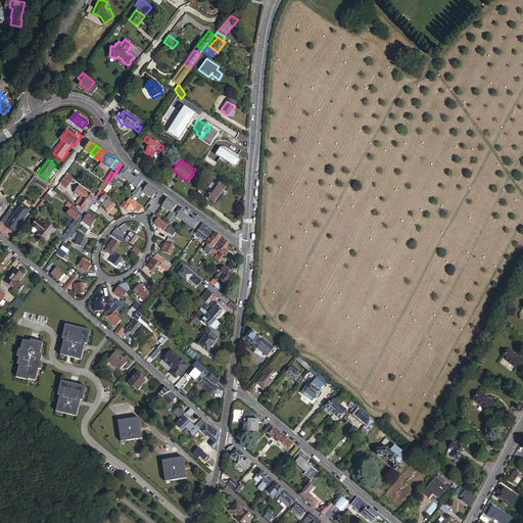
[(114,175),(113,176),(117,179),(121,175),(138,188),(134,194),(140,198),(144,192),(153,199),(158,191),(152,187),(151,187),(149,185),(145,190),(140,187),(143,181),(141,179),(138,176),(136,179),(131,175),(133,172),(129,170),(128,170),(126,168),(122,174),(117,171),(114,175)]
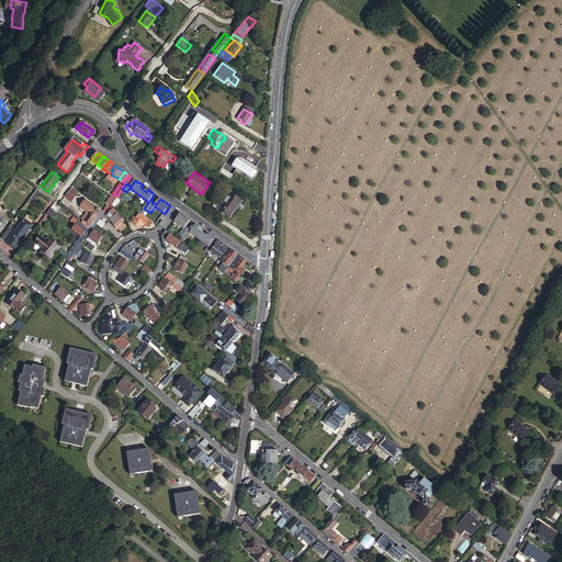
[(212,183),(210,182),(201,194),(203,195),(212,183)]
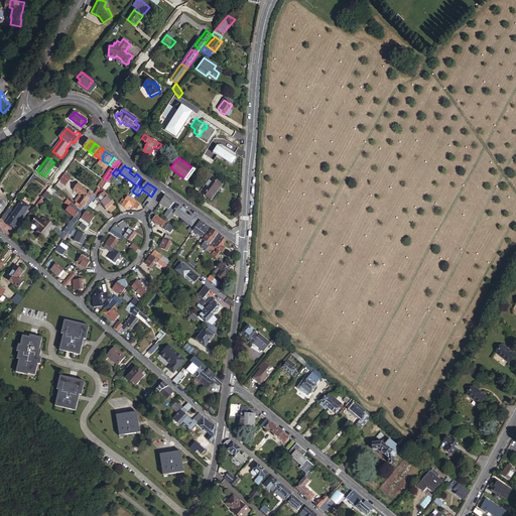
[(68,184),(72,178),(66,173),(60,179),(68,184)]
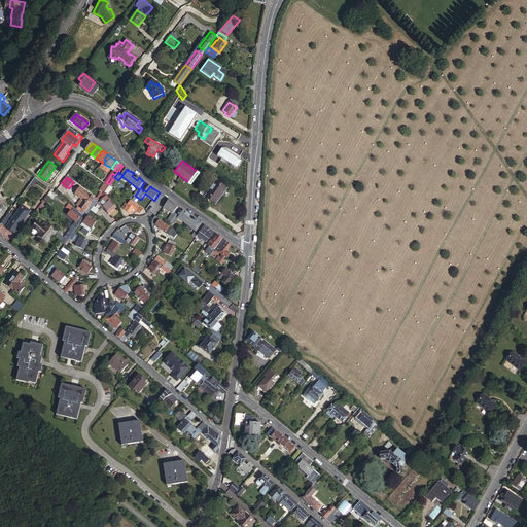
[(216,181),(211,188),(205,196),(216,204),(226,188),(216,181)]
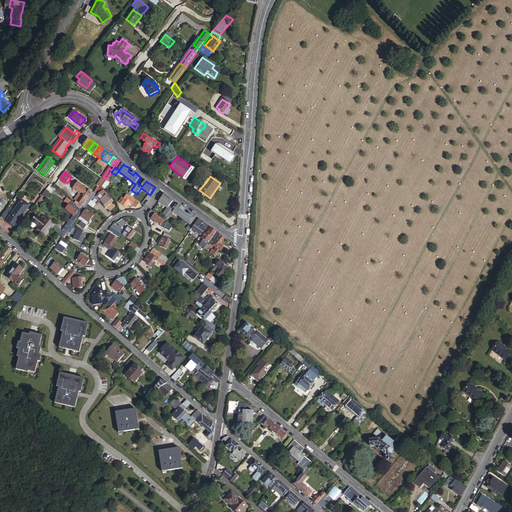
[(205,183),(200,179),(194,187),(199,190),(205,183)]
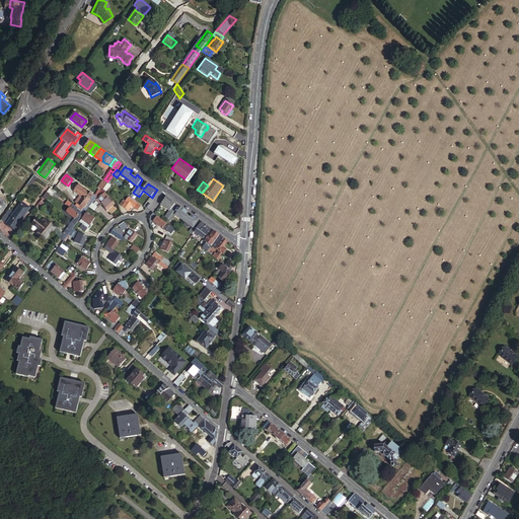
[(104,193),(106,192),(102,189),(102,190),(96,198),(97,200),(104,193)]
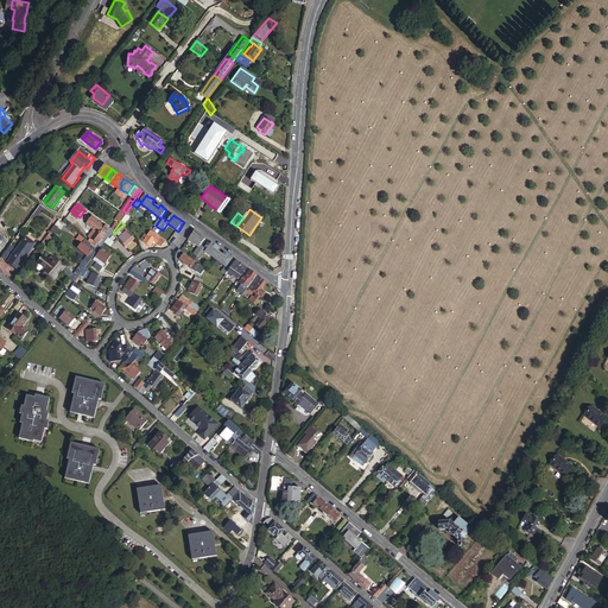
[(92,239),(89,241),(100,249),(113,232),(102,223),(95,233),(92,239)]
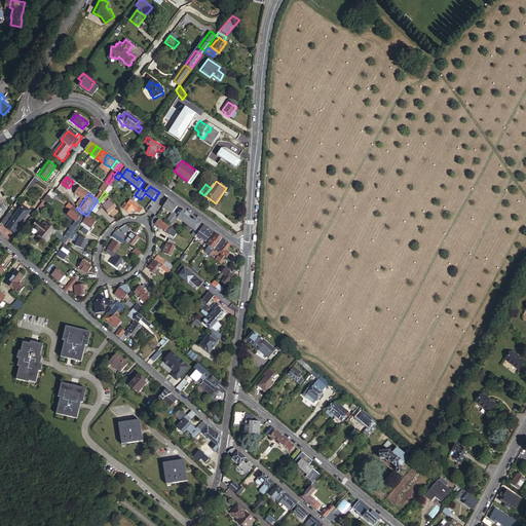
[(116,207),(106,195),(99,202),(109,214),(116,207)]
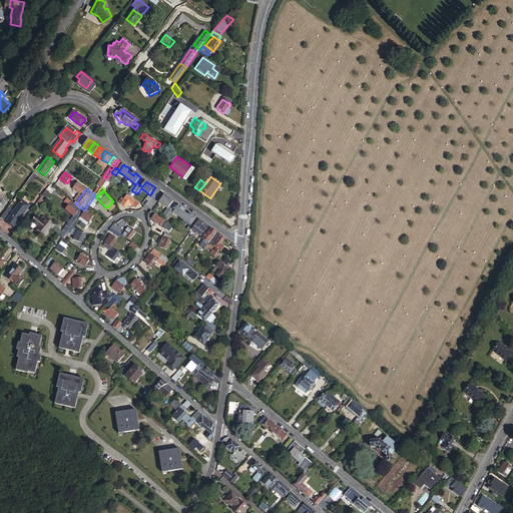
[(127,194),(123,199),(121,203),(120,203),(126,208),(130,203),(133,205),(135,200),(127,194)]
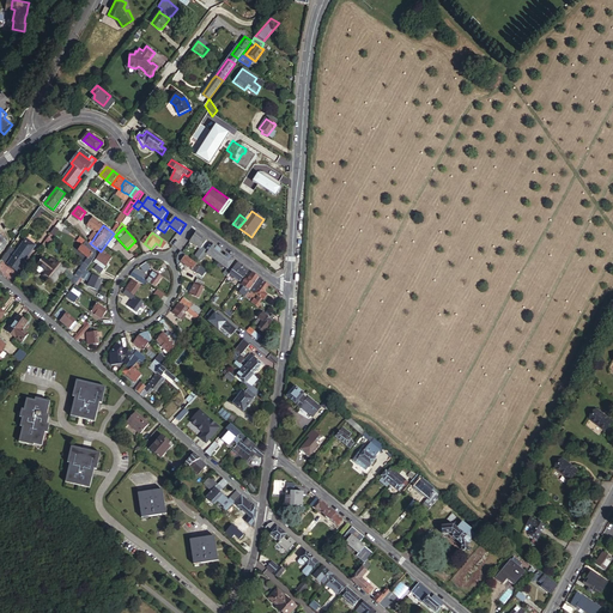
[(206,240),(199,234),(196,236),(192,242),(202,250),(198,258),(204,262),(210,255),(228,268),(223,273),(228,277),(229,274),(232,269),(229,267),(234,261),(230,259),(231,258),(226,254),(224,258),(220,255),(223,252),(218,248),(218,249),(214,247),(210,253),(204,249),(208,242),(205,240),(206,240)]
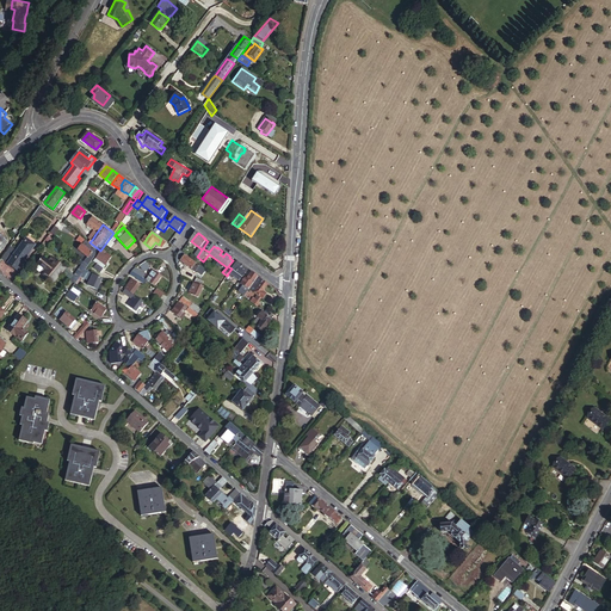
[(87,254),(90,257),(96,248),(79,236),(78,240),(82,244),(79,250),(84,252),(87,254)]
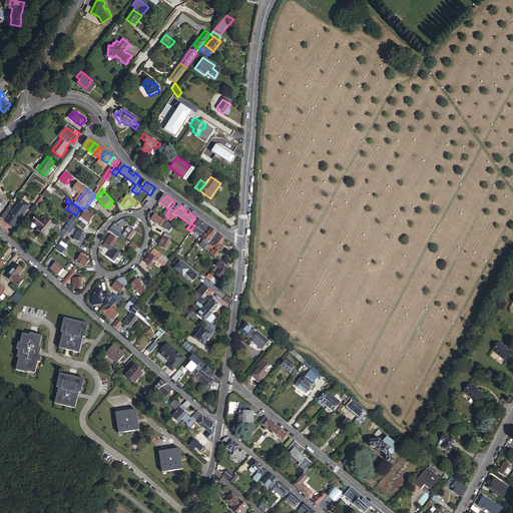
[(9,207),(1,217),(7,221),(14,212),(19,216),(25,207),(27,209),(30,205),(26,202),(25,204),(21,200),(14,210),(9,207)]
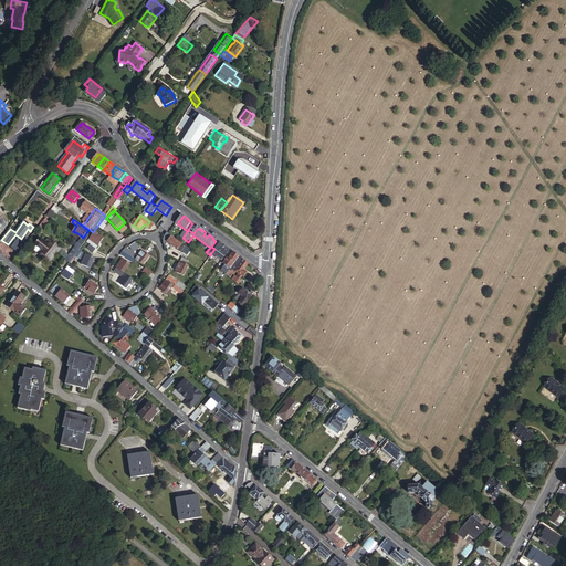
[(21,239),(23,240),(30,231),(28,229),(21,239)]
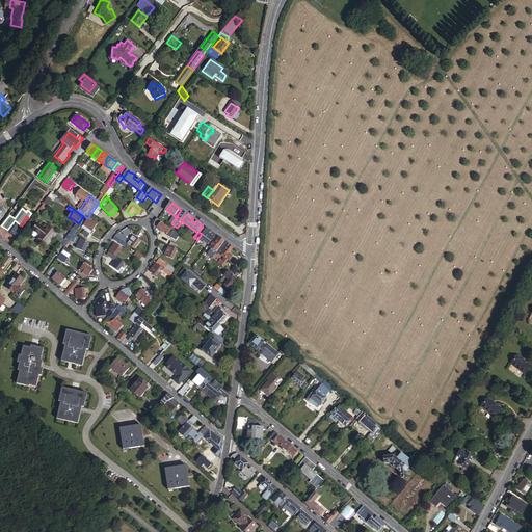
[(87,237),(97,223),(89,218),(82,228),(84,230),(82,233),(87,237)]
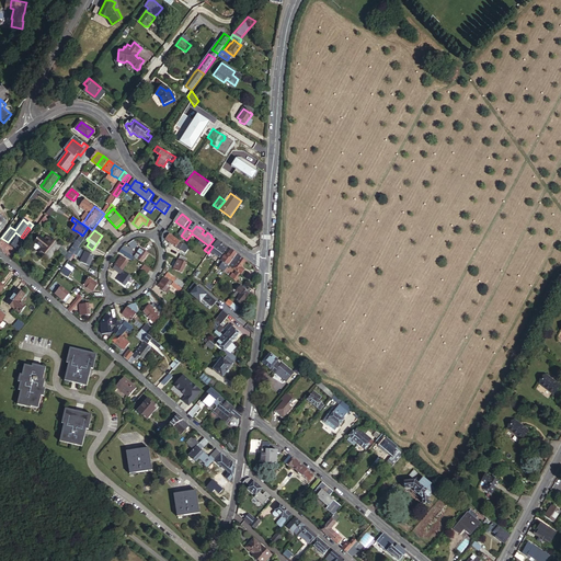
[(185,250),(187,248),(170,235),(164,231),(163,233),(163,235),(162,237),(162,239),(164,243),(167,240),(180,249),(182,247),(185,250)]
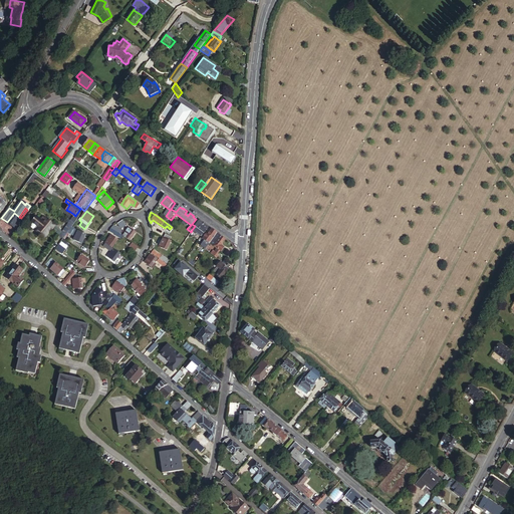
[(14,213),(7,222),(14,227),(21,218),(19,217),(14,213)]
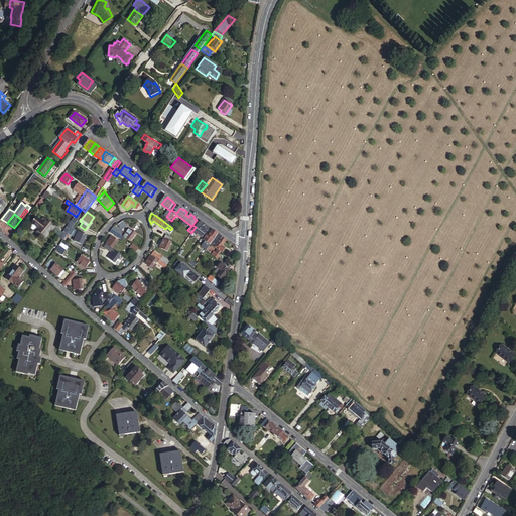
[(63,232),(51,223),(46,219),(43,217),(41,221),(36,218),(33,223),(34,224),(32,227),(32,229),(34,230),(35,230),(36,229),(38,231),(37,233),(45,238),(46,237),(47,238),(52,230),(60,237),(65,240),(71,231),(74,228),(76,225),(72,222),(70,220),(68,223),(70,225),(63,232)]
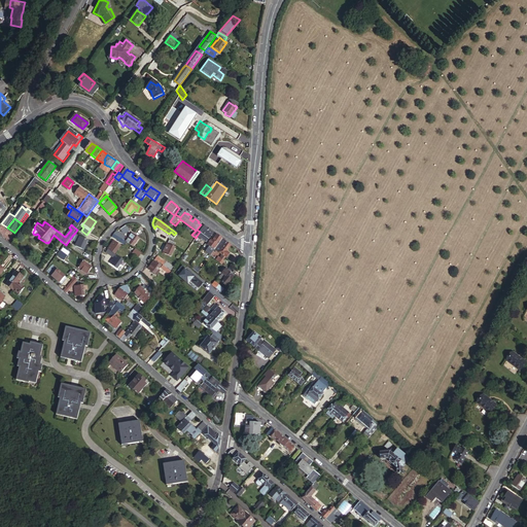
[(131,231),(128,225),(121,227),(127,236),(131,231)]
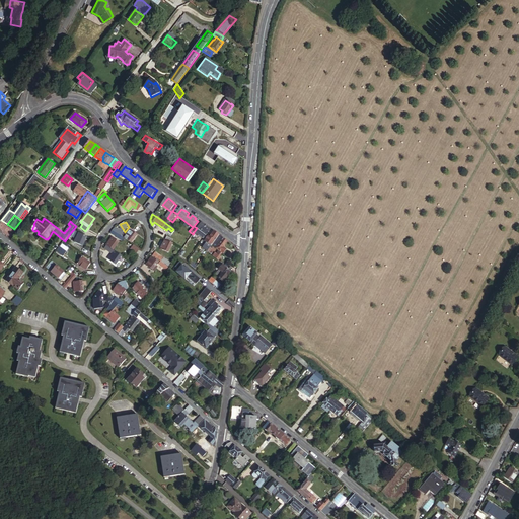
[(211,229),(201,222),(197,228),(194,232),(204,239),(211,229)]
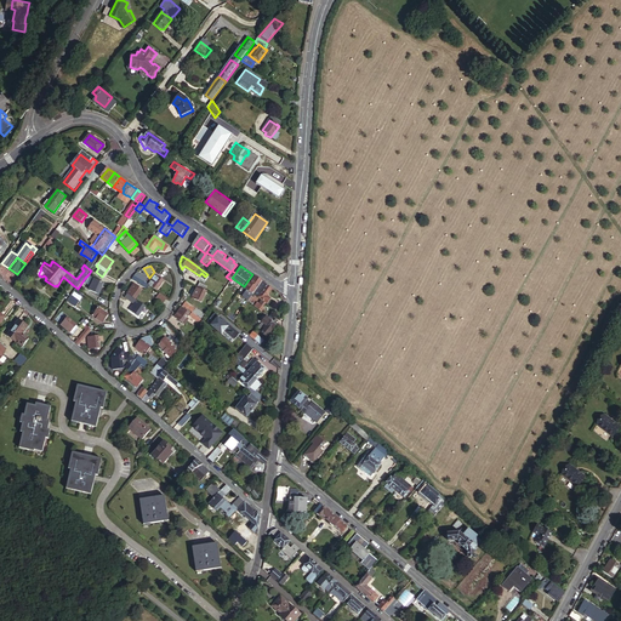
[(137,274),(135,275),(149,285),(153,289),(157,291),(165,280),(157,275),(153,280),(140,272),(137,274)]
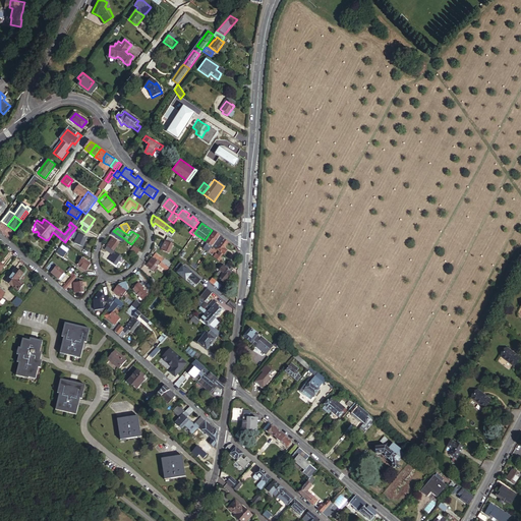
[(74,230),(71,233),(78,237),(75,242),(82,246),(87,237),(79,233),(74,230)]
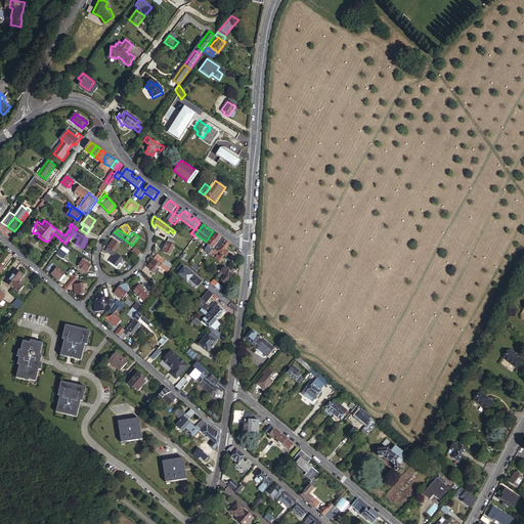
[(126,241),(114,232),(112,234),(118,238),(117,239),(123,244),(126,241)]
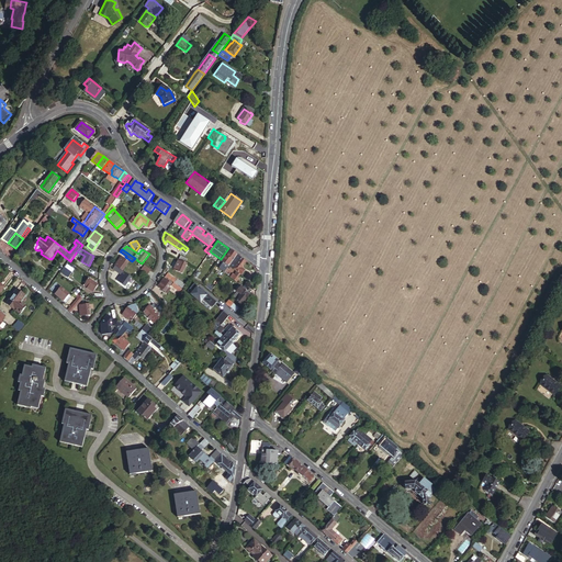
[(237,255),(231,250),(226,257),(225,256),(222,260),(229,267),(237,255)]
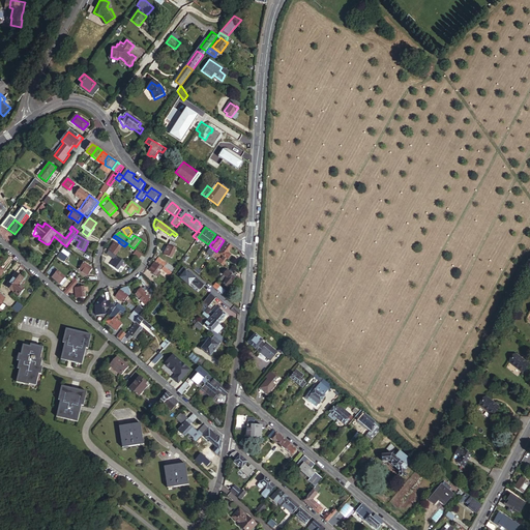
[(224,240),(216,252),(212,257),(223,265),(225,262),(227,259),(228,260),(232,255),(229,253),(233,247),(224,240)]
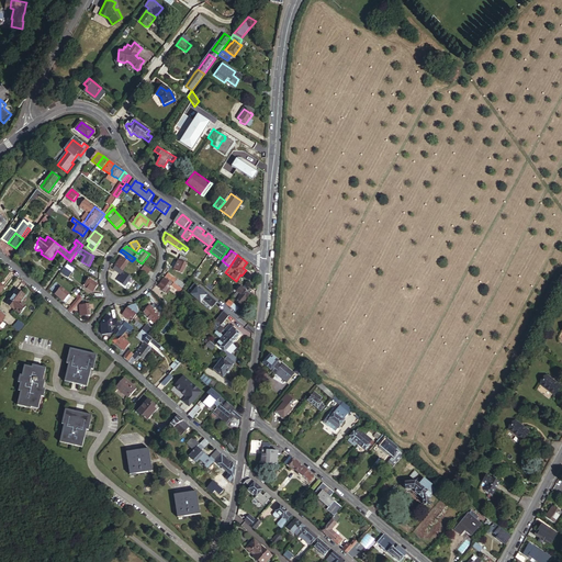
[(122,258),(115,266),(123,271),(128,262),(122,258)]
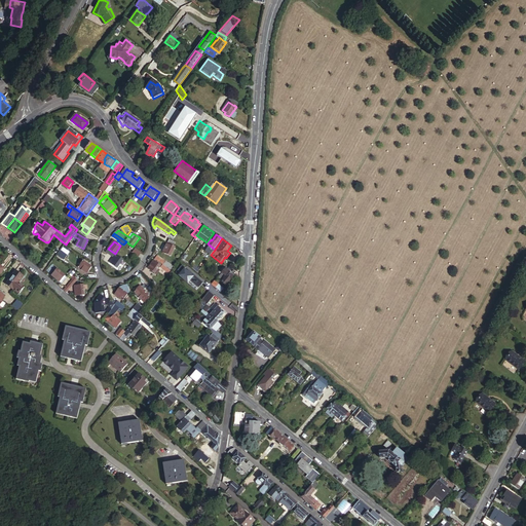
[(174,246),(167,243),(163,252),(171,256),(175,247),(174,246)]
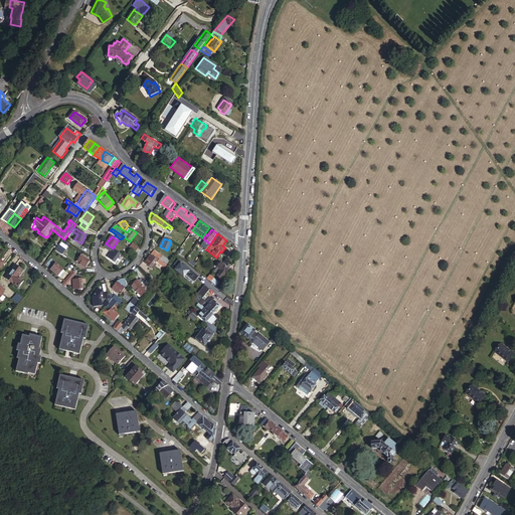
[(119,258),(121,254),(113,248),(106,243),(104,246),(110,251),(109,252),(111,254),(109,258),(116,263),(116,262),(119,258)]
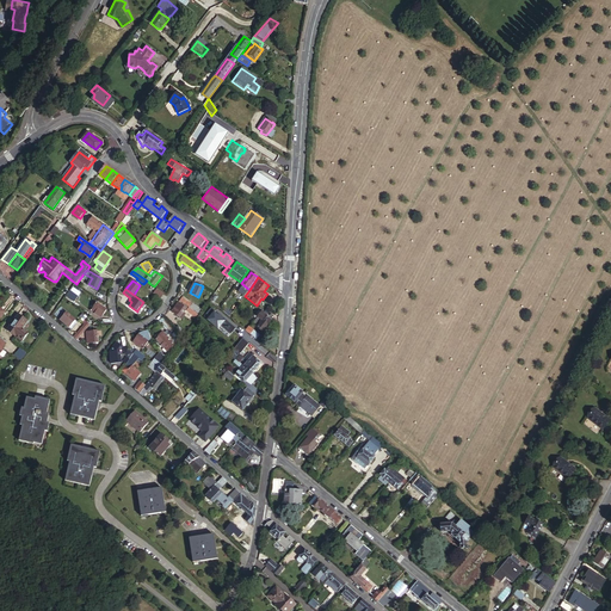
[(72,291),(67,297),(74,302),(78,296),(72,291)]
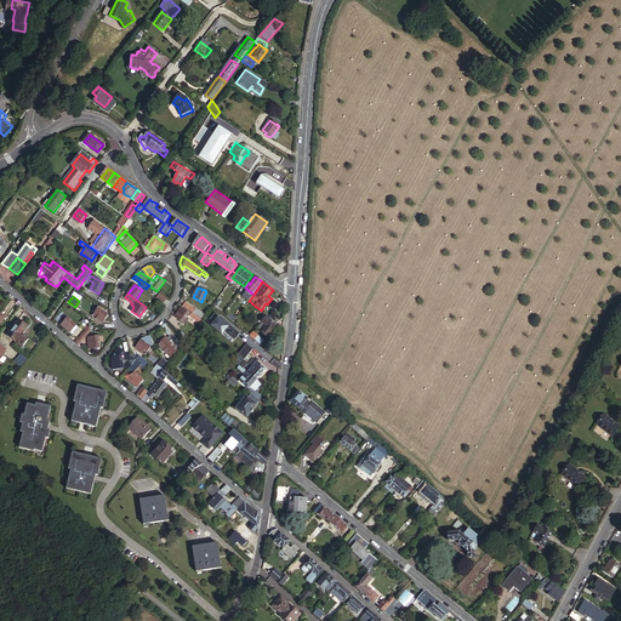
[(221,301),(217,298),(212,305),(223,313),(224,311),(218,306),(221,301)]
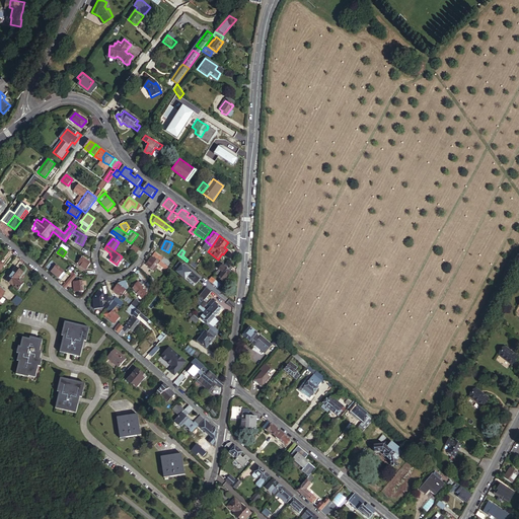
[(155,266),(158,262),(154,258),(152,256),(146,265),(152,270),(155,266)]
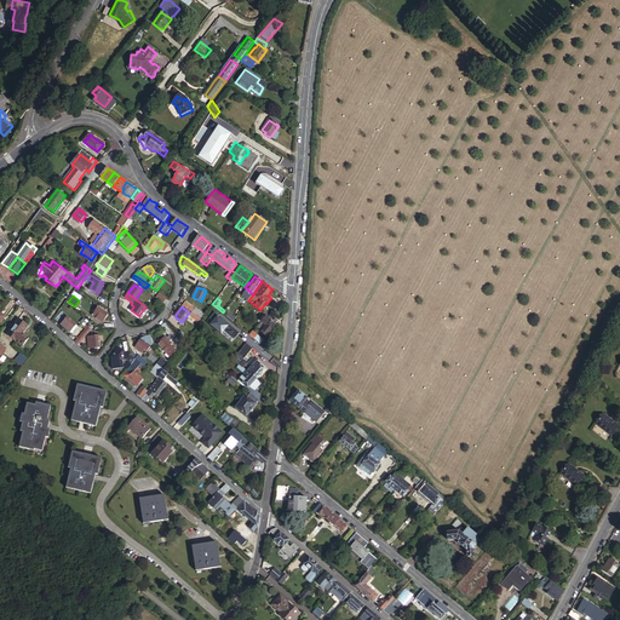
[(103,323),(108,314),(98,308),(93,316),(103,323)]
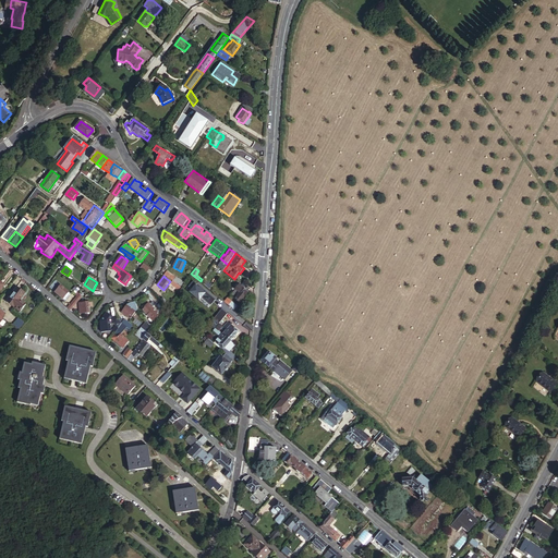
[(55,280),(50,288),(63,300),(70,292),(55,280)]
